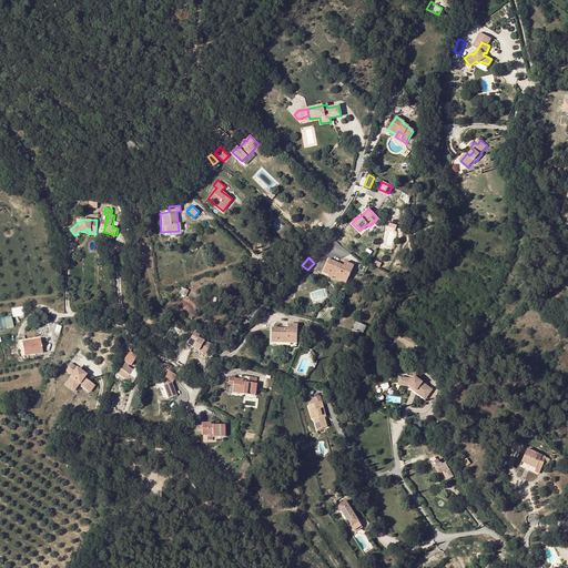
[(344,277),(342,281),(346,282),(354,266),(346,263),(344,266),(330,260),(324,272),(330,275),(331,272),(344,277)]
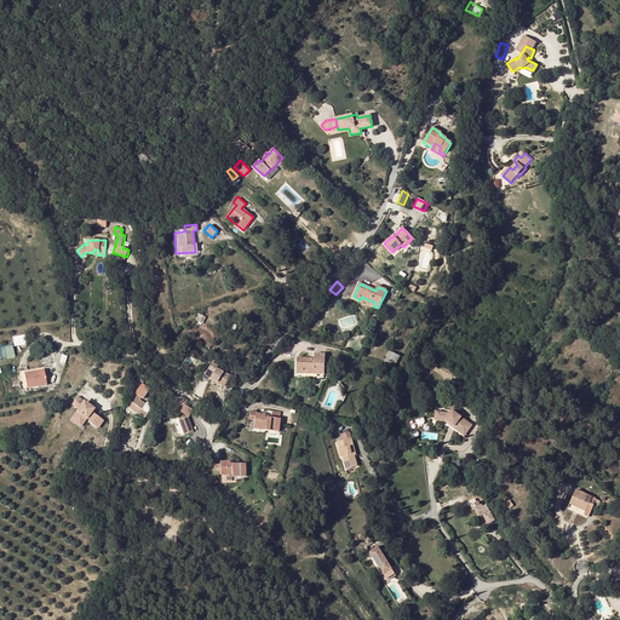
[(12,345),(26,344),(24,334),(11,336),(12,345)]
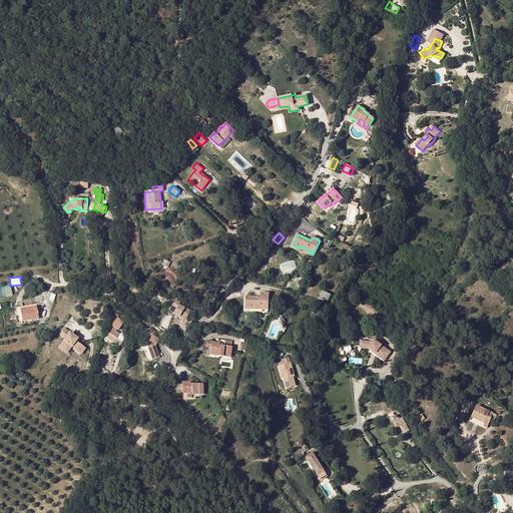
[(322,291),(318,299),(328,303),(331,296),(322,291)]
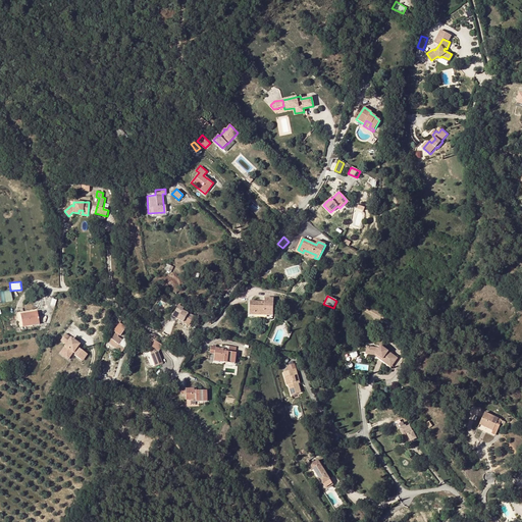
[(268,313),(268,316),(273,316),(273,299),(265,299),(265,302),(250,302),(250,315),(255,315),(255,312),(268,313)]
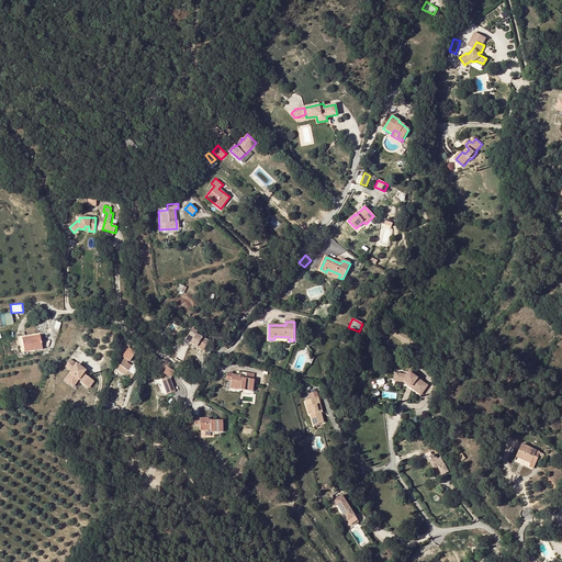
[(191,345),(197,335),(191,333),(186,341),(191,345)]
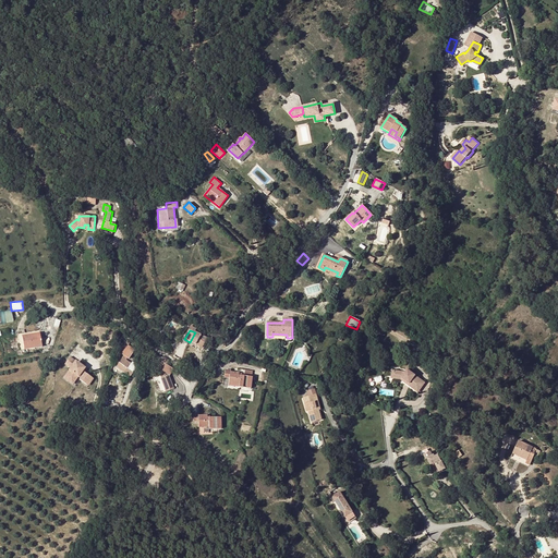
[(196,346),(201,336),(195,332),(190,342),(196,346)]
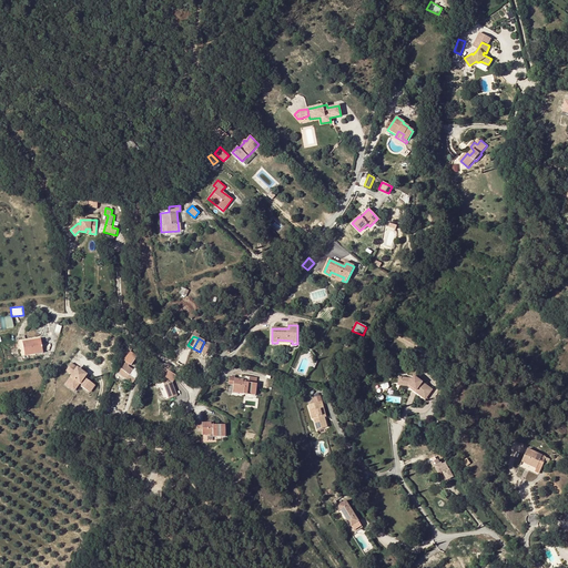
[(43,353),(41,341),(32,342),(32,341),(22,342),(24,356),(43,353)]
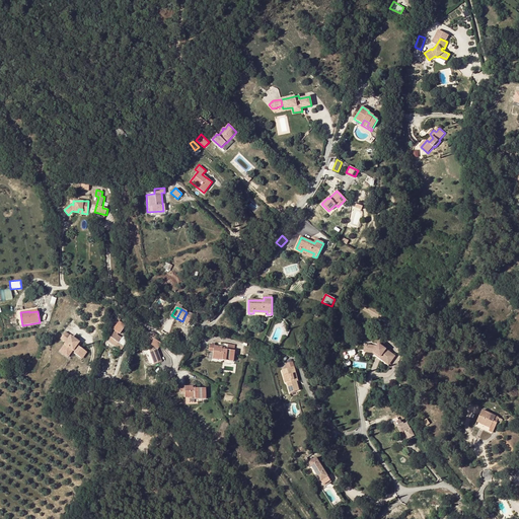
[(188,324),(193,315),(187,312),(182,321),(188,324)]
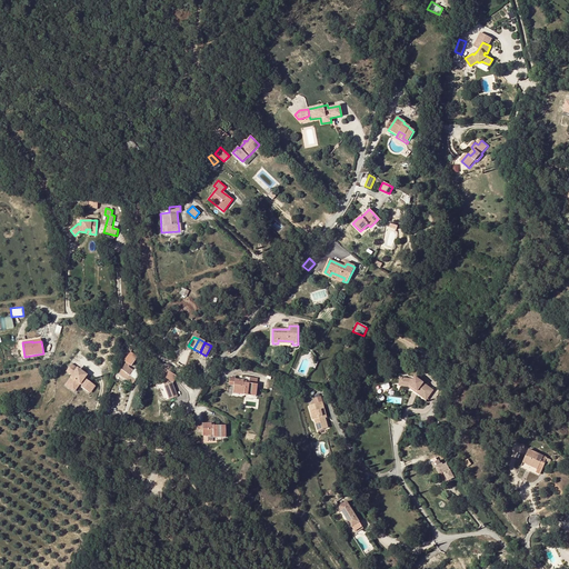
[(161,360),(151,355),(150,359),(159,363),(161,360)]
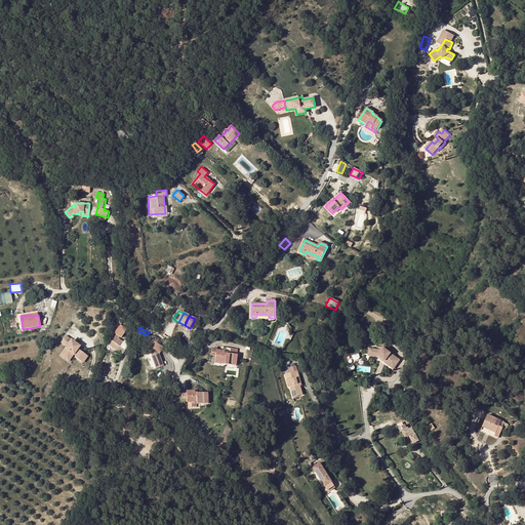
[(63,353),(71,358),(74,354),(76,356),(75,357),(81,361),(83,358),(85,359),(88,356),(77,348),(77,347),(77,346),(76,346),(76,345),(75,345),(74,344),(73,344),(70,341),(72,339),(66,335),(61,342),(67,347),(63,353)]
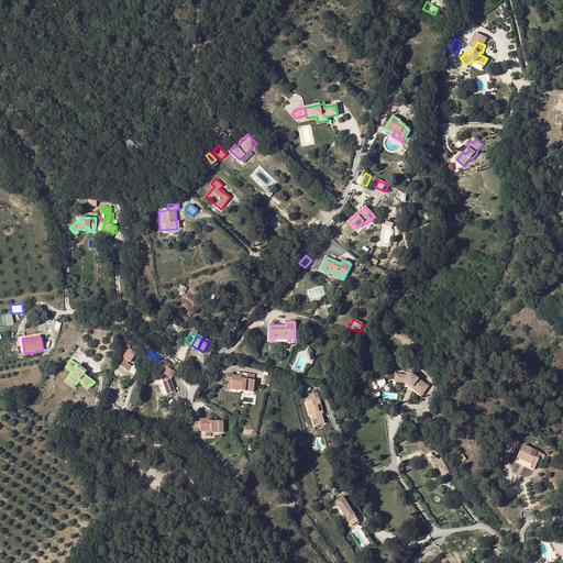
[(169,364),(166,361),(162,367),(159,366),(157,370),(161,373),(157,376),(162,381),(164,382),(163,382),(168,395),(176,393),(170,379),(168,379),(167,378),(168,376),(169,377),(174,373),(170,371),(166,368),(169,364)]
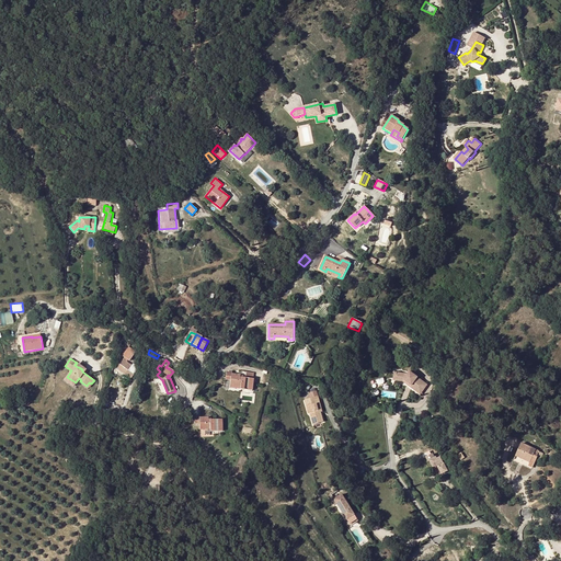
[(129,368),(123,364),(119,369),(127,374),(129,368)]
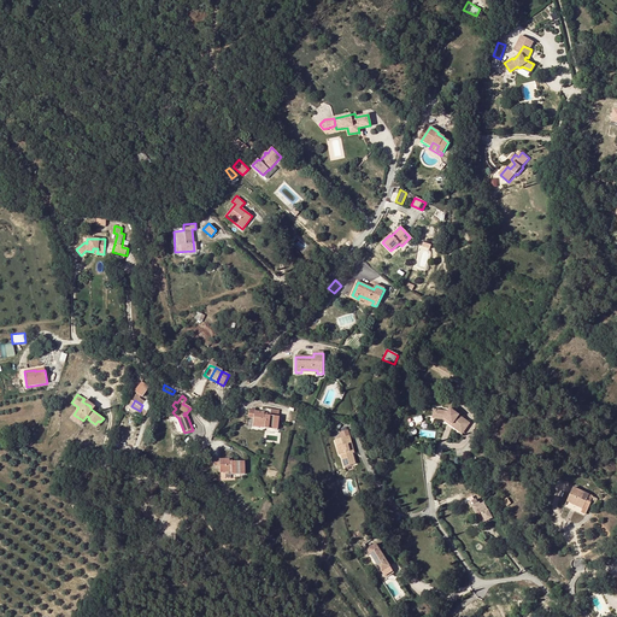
[(247,417),(253,418),(253,424),(264,425),(264,428),(276,429),(278,417),(277,417),(270,416),(271,410),(265,409),(264,413),(254,412),(254,410),(248,409),(247,417)]
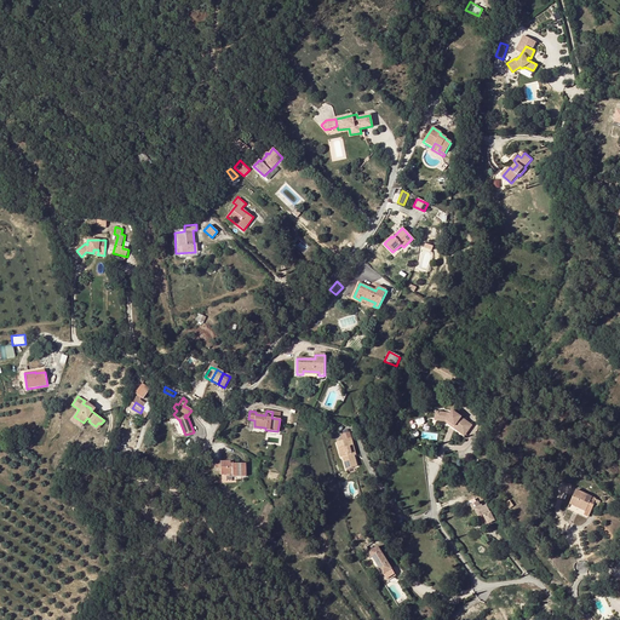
[(453,428),(464,435),(471,426),(451,412),(449,414),(435,413),(434,422),(443,423),(445,422),(451,425),(452,424),(454,425),(453,428)]
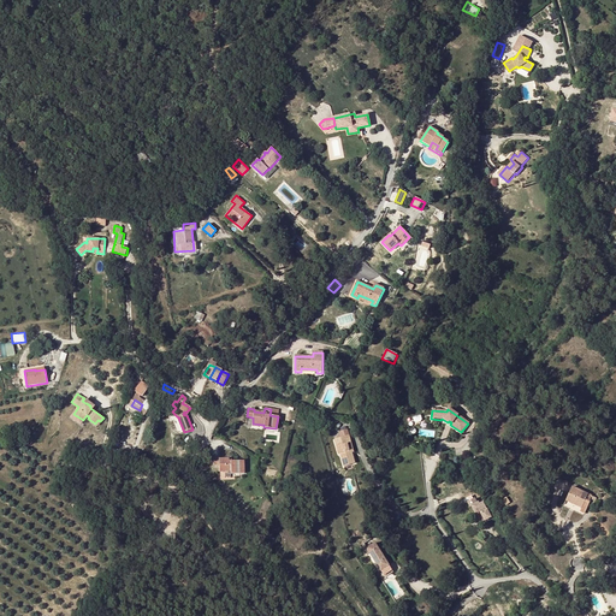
[(73,414),(71,418),(81,424),(83,420),(73,414)]
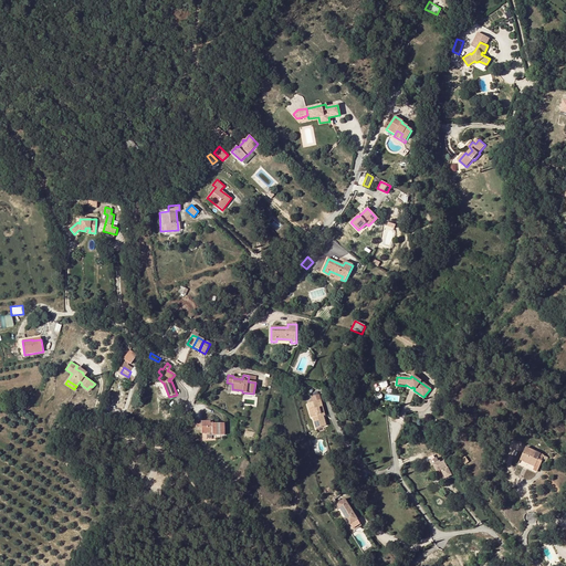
[(323,406),(321,399),(307,402),(311,416),(313,416),(316,428),(326,425),(323,415),(322,416),(320,407),(323,406)]
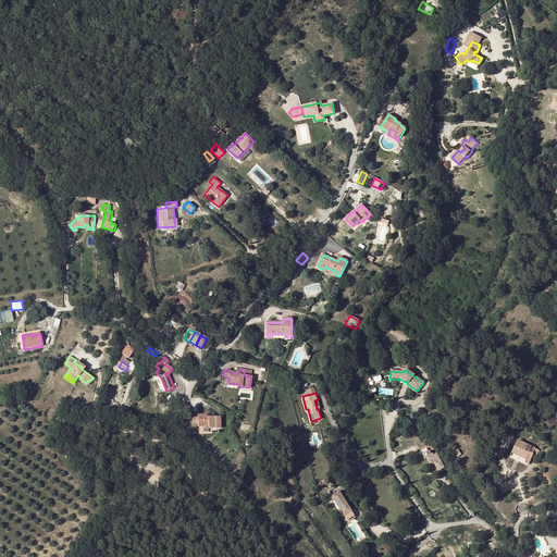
[(209,426),(209,429),(220,429),(220,417),(207,417),(207,415),(198,416),(198,413),(193,413),(193,421),(198,421),(198,426),(209,426)]
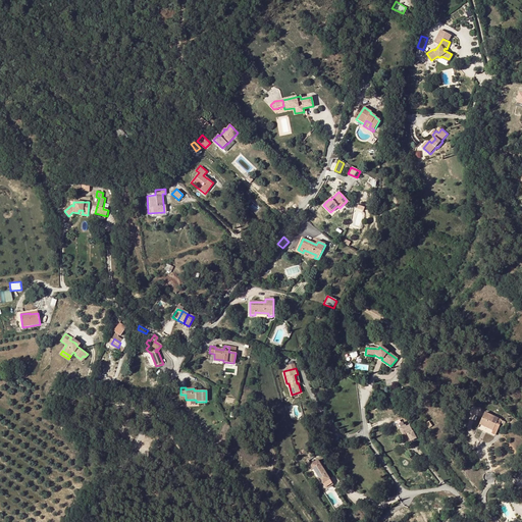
[(500,425),(502,420),(484,413),(479,425),(492,430),(491,433),(496,435),(500,426),(500,425)]
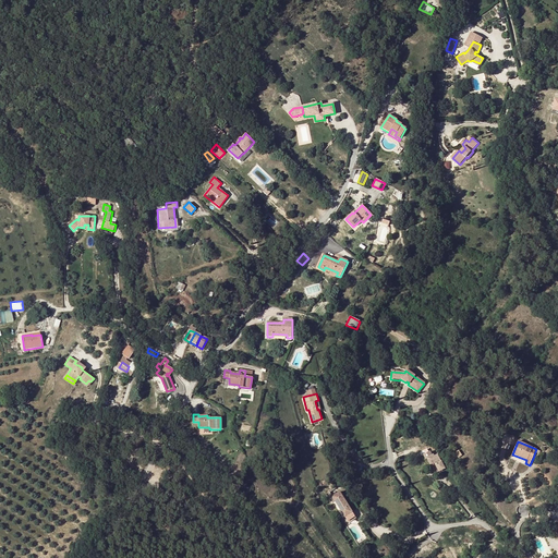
[(435,460),(433,457),(426,461),(428,464),(431,463),(435,470),(439,468),(445,474),(449,471),(440,459),(437,461),(436,460),(435,460)]
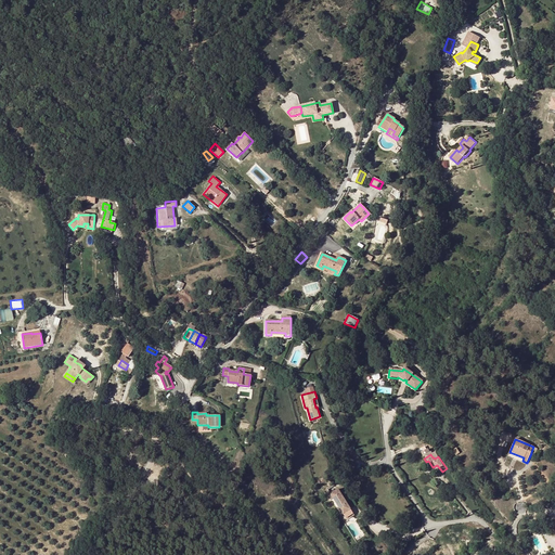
[(330,494),(343,514),(350,510),(337,489),(330,494)]
